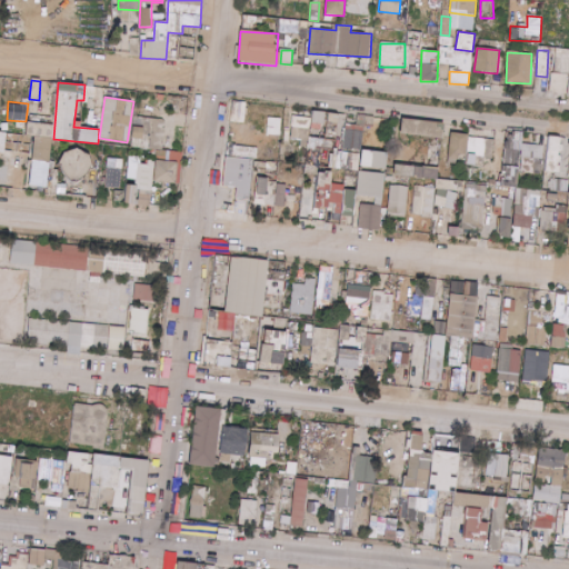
[(245,123),(246,102),(232,101),(231,122),(245,123)]
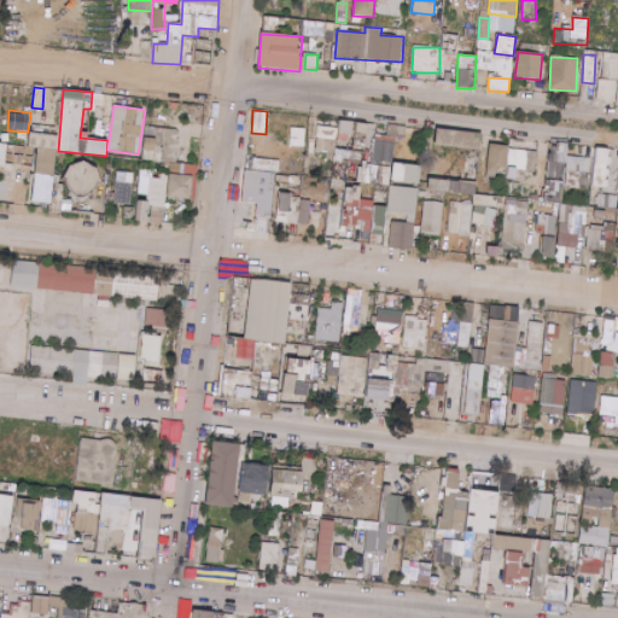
[(350,159),(363,161),(367,123),(339,121),(338,138),(351,139),(350,159)]
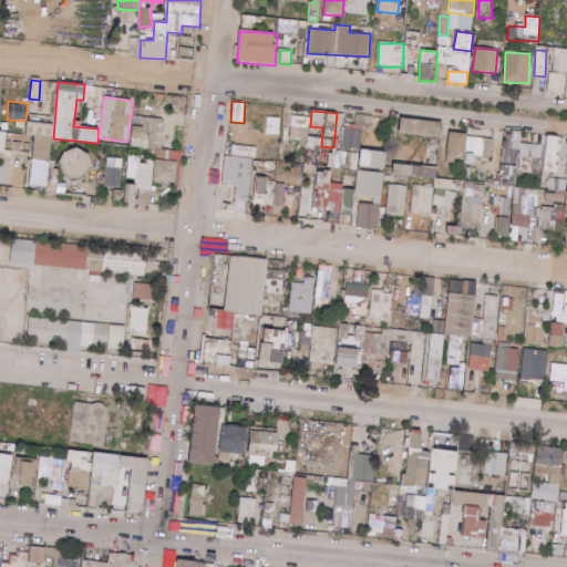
[(357,171),(359,152),(360,152),(363,125),(372,126),(373,116),(358,114),(357,125),(343,124),(338,168),(357,171)]
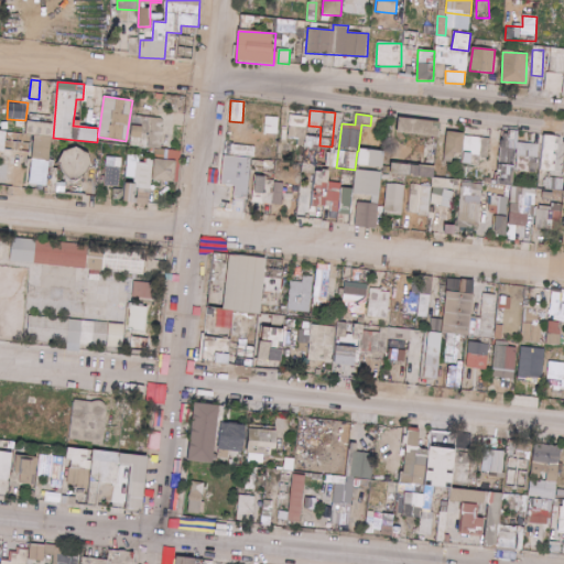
[(278,134),(279,117),(266,116),(264,133),(278,134)]
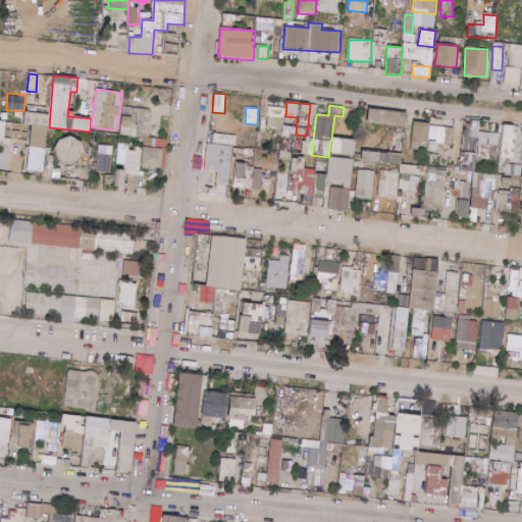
[(284,107),(268,107),(267,125),(283,126),(284,107)]
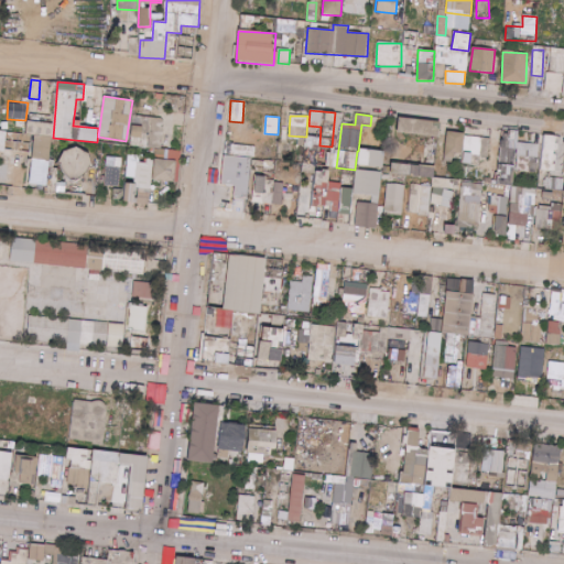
[(162,149),(164,118),(132,117),(130,145),(149,145),(148,148),(162,149)]
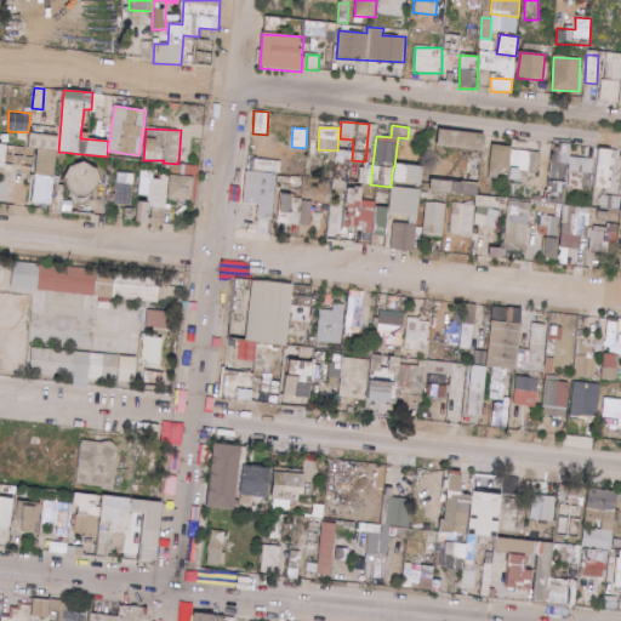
[(437,144),(483,152),(486,136),(439,129),(437,144)]
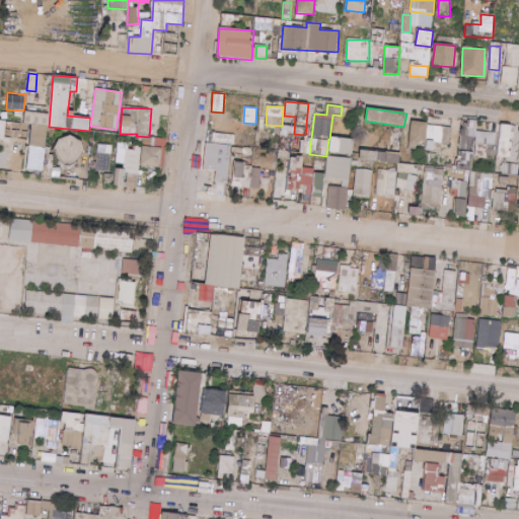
[(42,171),(50,115),(24,112),(23,124),(31,125),(25,169),(42,171)]
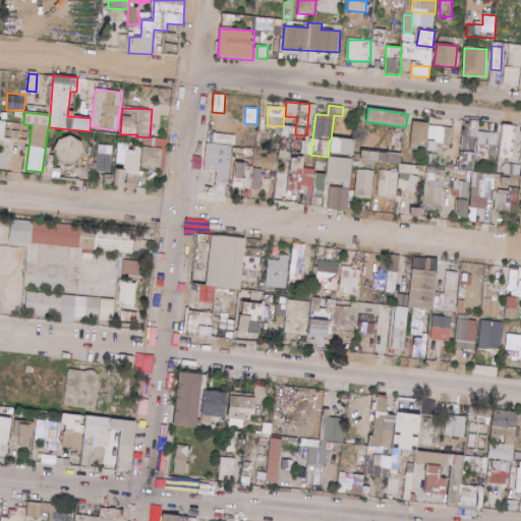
[(463,151),(477,152),(478,122),(464,121),(463,151)]
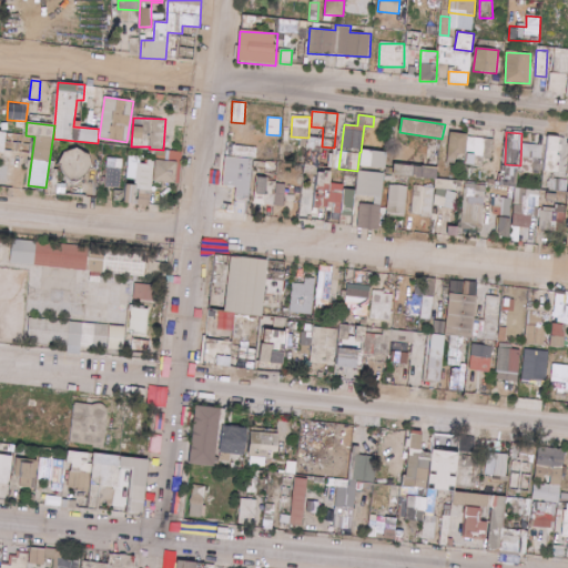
[(466,154),(467,134),(449,133),(448,163),(457,163),(458,154),(466,154)]
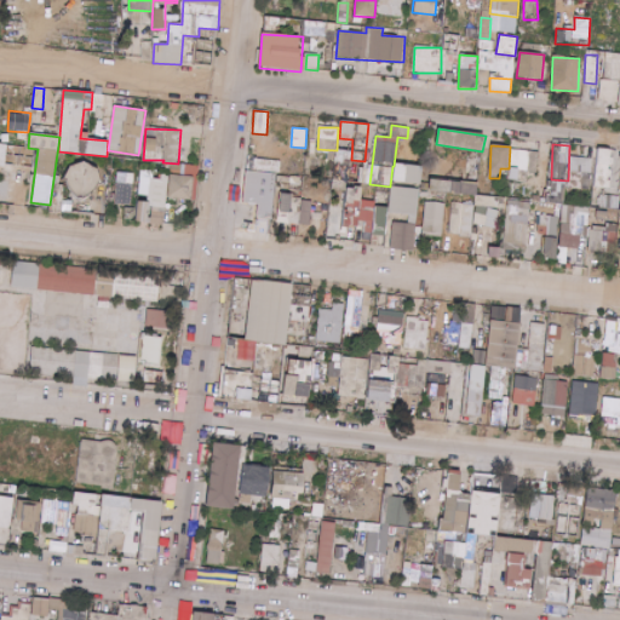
[(595,187),(612,188),(613,150),(596,149),(595,187)]
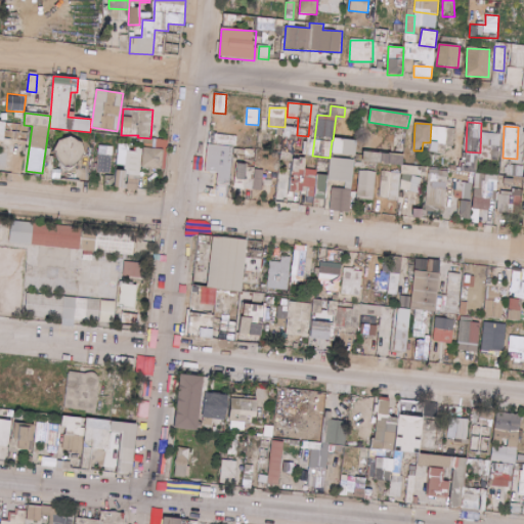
[(455,144),(455,128),(435,127),(435,143),(455,144)]
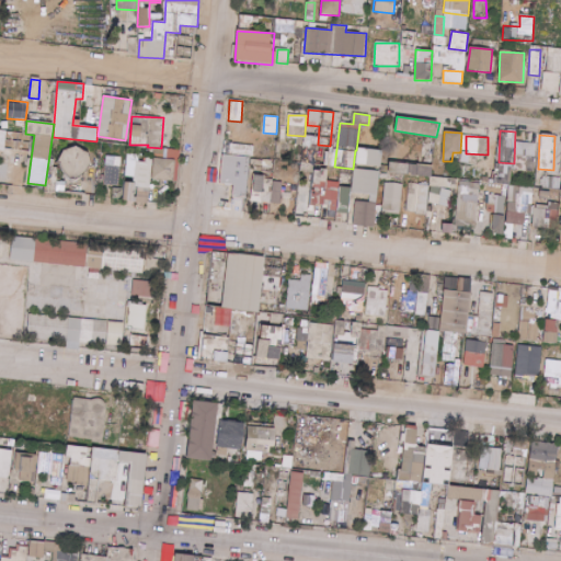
[(536,142),(516,142),(515,170),(535,171),(536,142)]
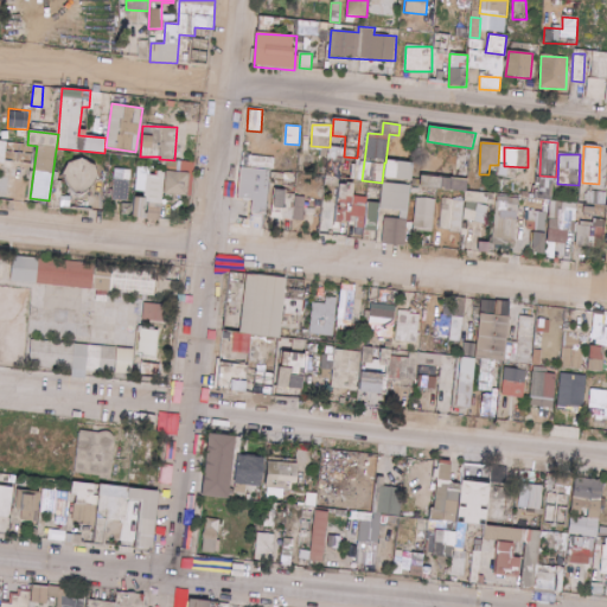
[(274,170),(275,158),(251,155),(251,167),(274,170)]
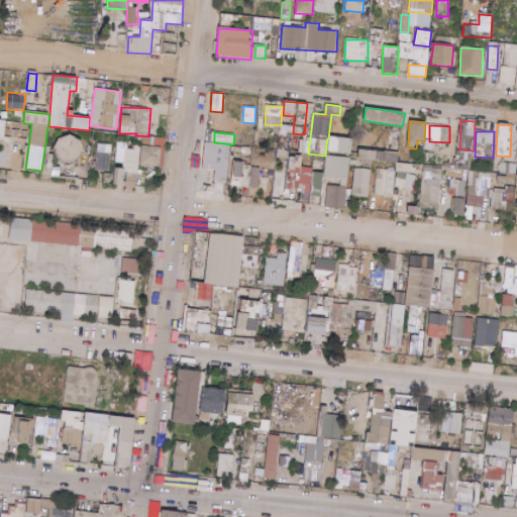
[(63,133),(54,153),(76,165),(86,144),(63,133)]
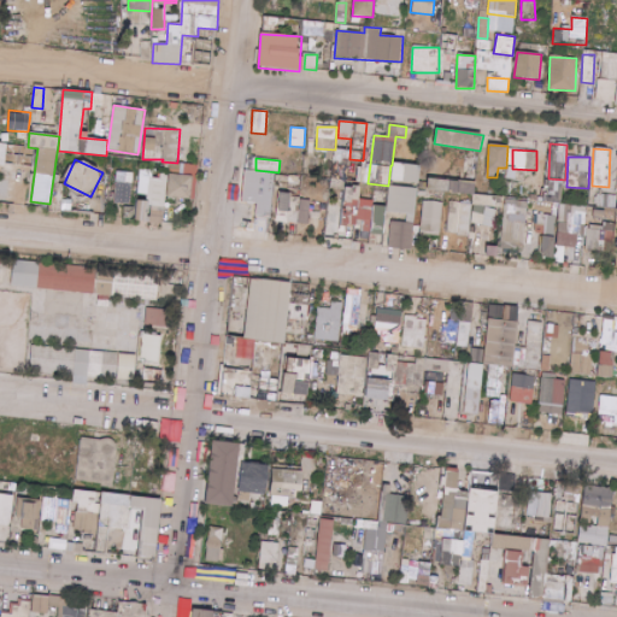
[(391,181),(418,184),(421,166),(393,162),(391,181)]
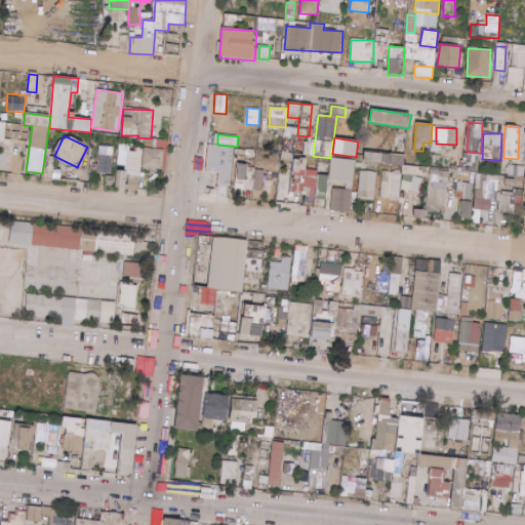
[(168,149),(169,140),(145,139),(145,148),(168,149)]
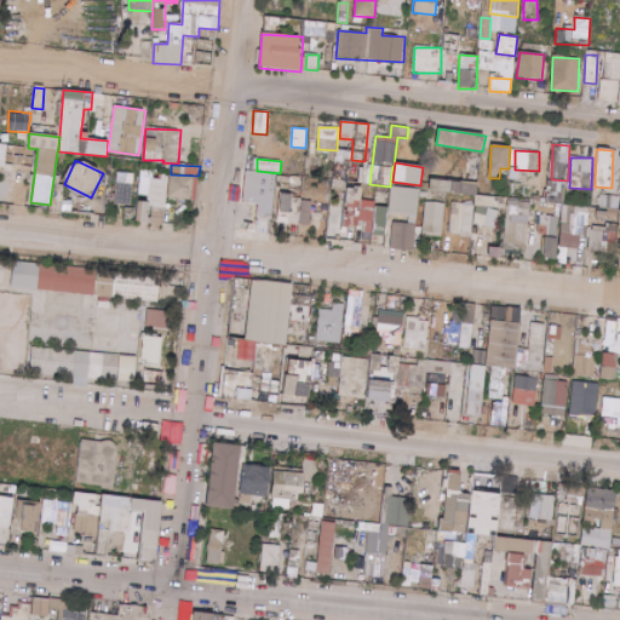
[(135,173),(116,172),(114,205),(131,206),(135,173)]
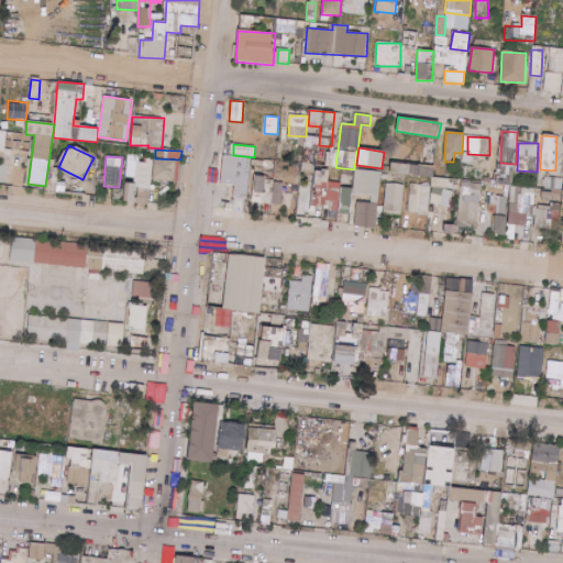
[(174,183),(176,162),(154,158),(152,179),(174,183)]
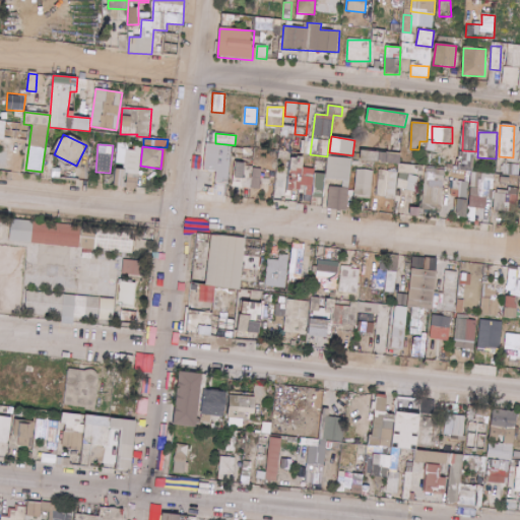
[(141,150),(125,148),(123,170),(115,169),(114,186),(137,189),(141,150)]
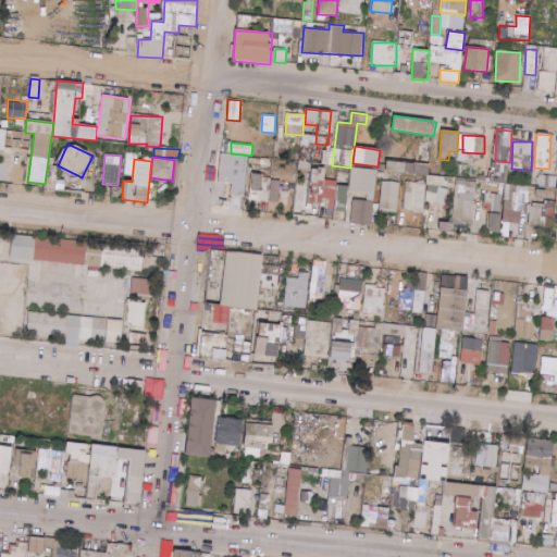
[(386,173),(429,175),(430,164),(386,162),(386,173)]
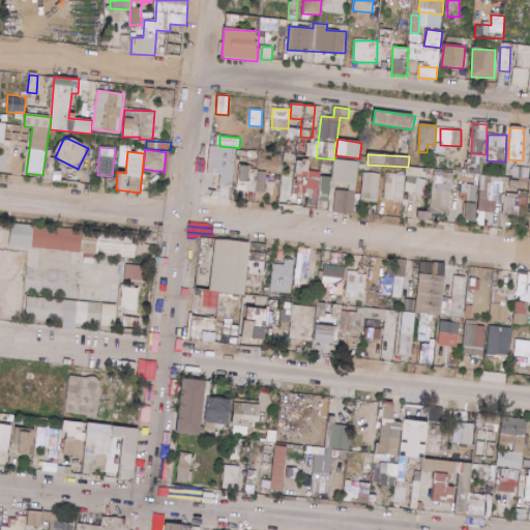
[(483,155),(470,154),(469,174),(482,175),(483,155)]
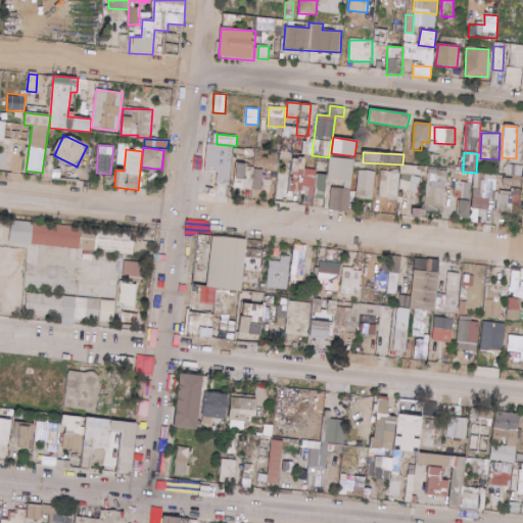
[(325,199),(327,180),(343,182),(343,188),(351,189),(353,159),(330,157),(328,175),(317,174),(315,198),(325,199)]
